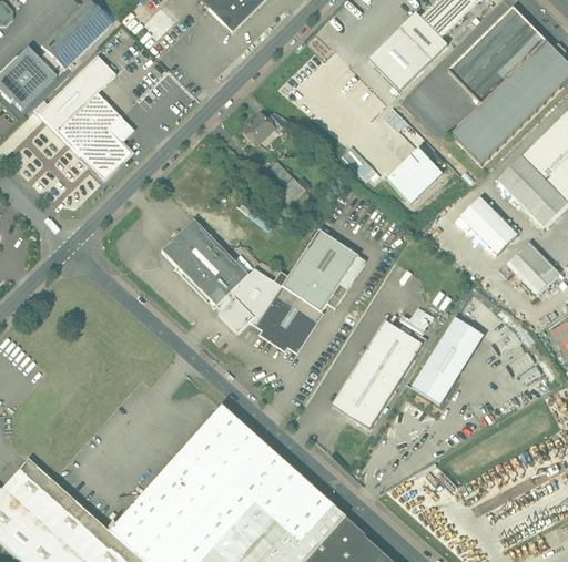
[(0,0),(0,22),(6,22),(12,16),(12,9),(4,0),(0,0)]
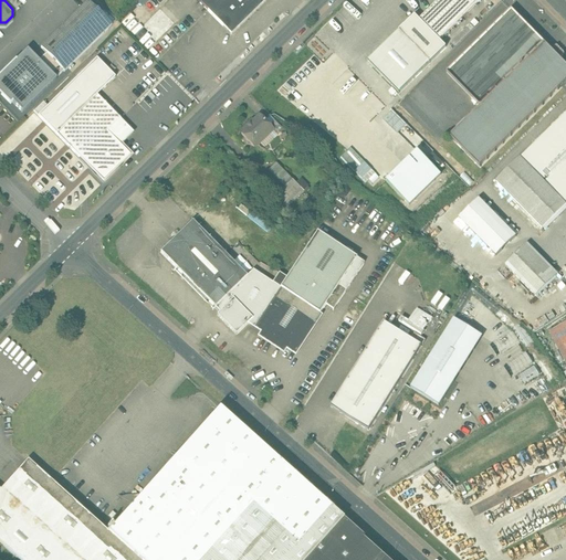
[(84,0),(41,42),(46,49),(62,66),(112,20),(93,0),(84,0)]
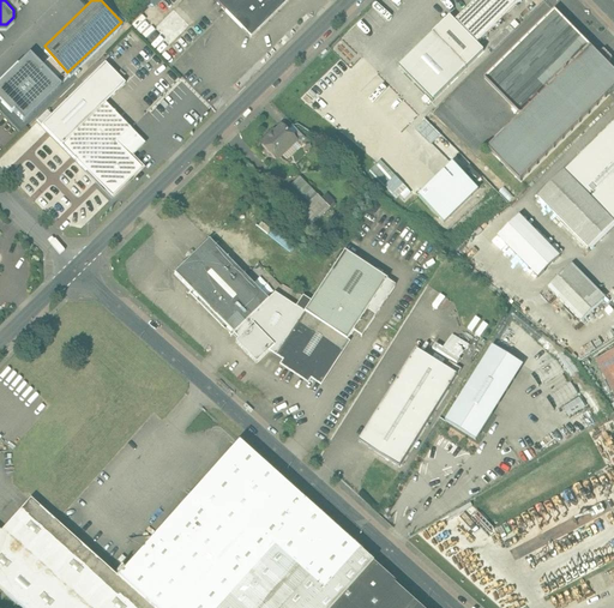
[(176,0),(154,24),(169,38),(193,14),(179,0),(176,0)]
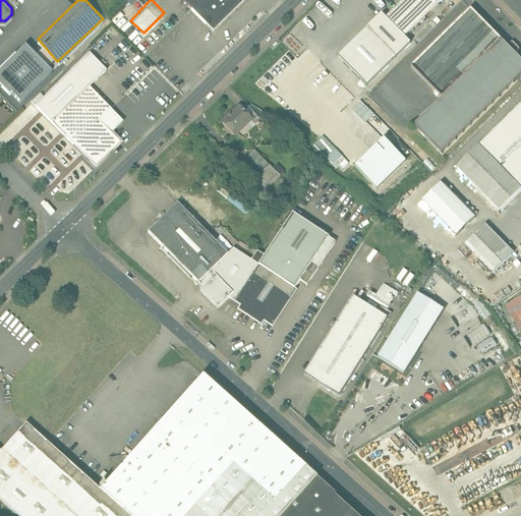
[(185,0),(213,27),(240,0),(185,0)]
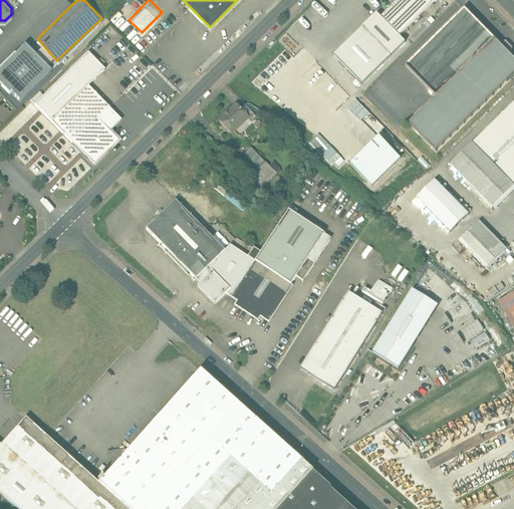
[(394,0),(380,13),(377,9),(362,23),(391,52),(406,38),(400,31),(431,0),(394,0)]
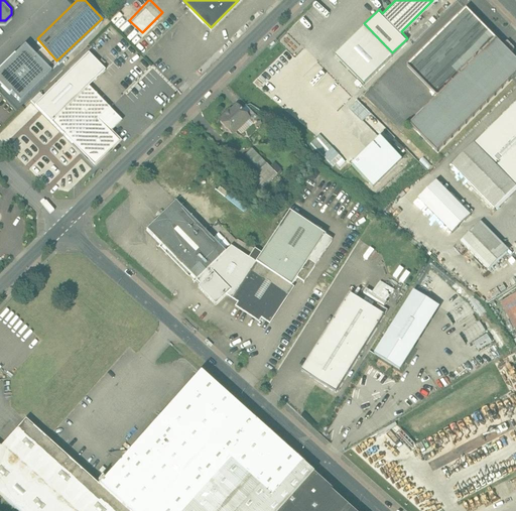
[(467,4),(459,11),(407,61),(438,92),(410,119),(437,147),(515,69),(515,53),(510,48),(515,44),(507,36),(503,40),(467,4)]
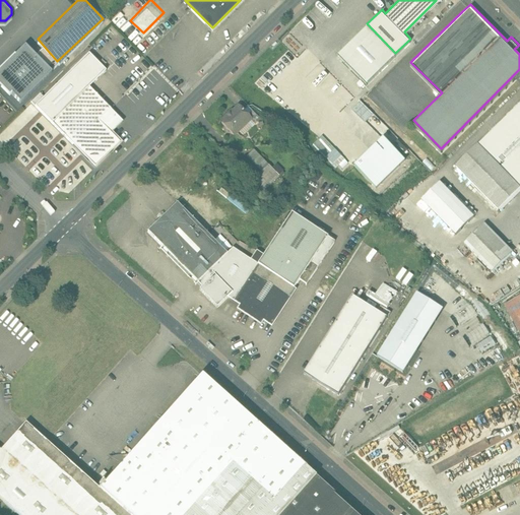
[(57,61),(43,45),(35,52),(24,42),(0,64),(0,83),(7,91),(9,88),(18,98),(57,61)]
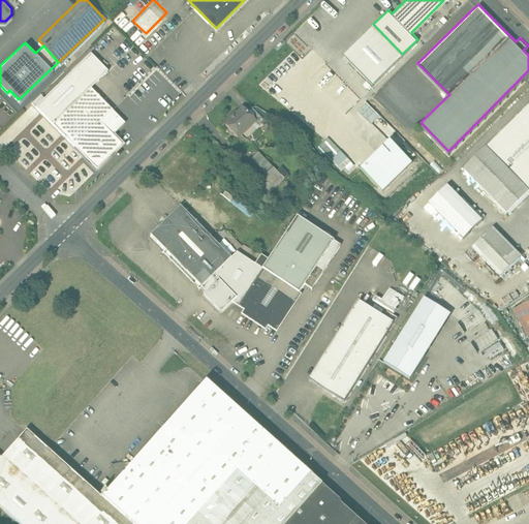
[(89,51),(35,103),(53,120),(105,67),(89,51)]
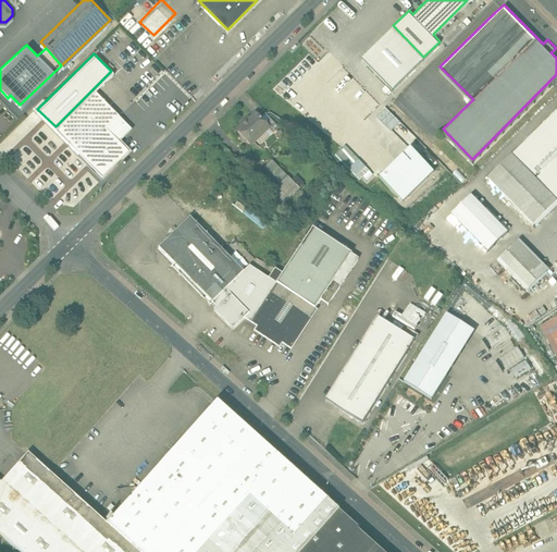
[(119,112),(95,88),(56,126),(102,174),(128,148),(119,138),(131,126),(118,113),(119,112)]
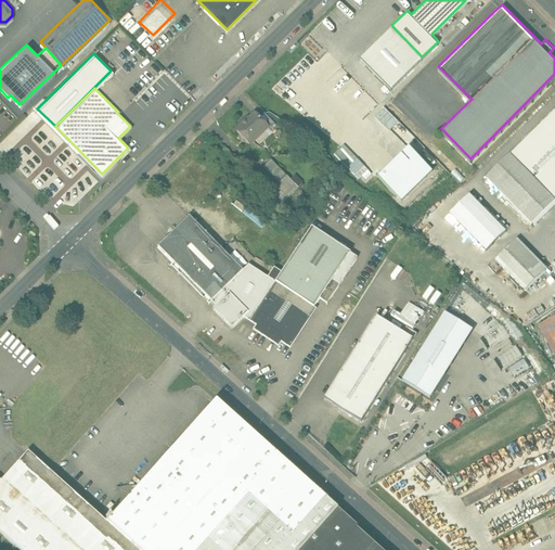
[(415,129),(386,101),(376,112),(407,139),(415,129)]
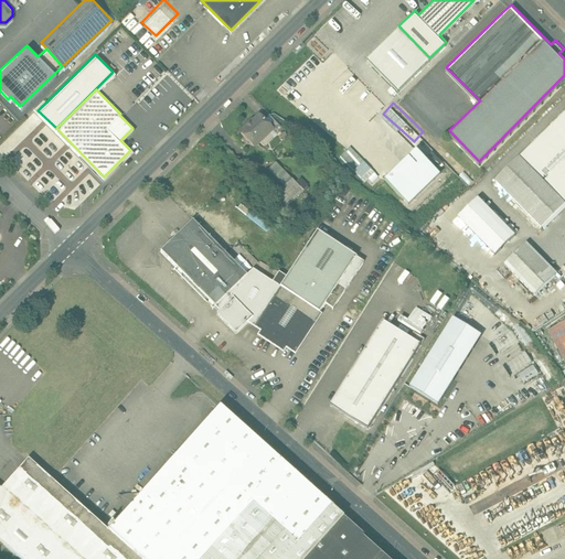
[(564,107),(496,175),(542,223),(564,200),(564,107)]
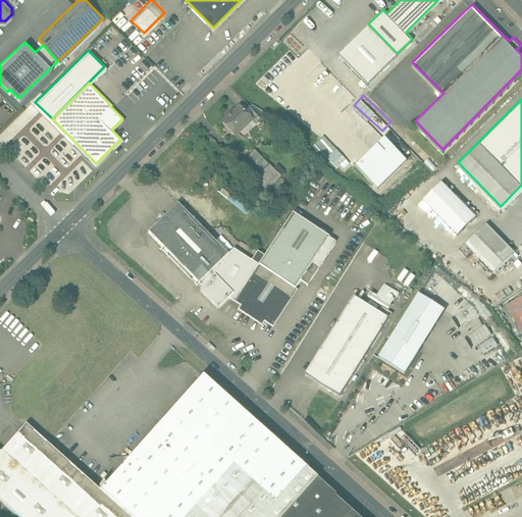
[(240,103),(235,107),(232,107),(231,107),(230,108),(230,109),(229,109),(229,111),(222,118),(235,131),(251,115),(240,103)]
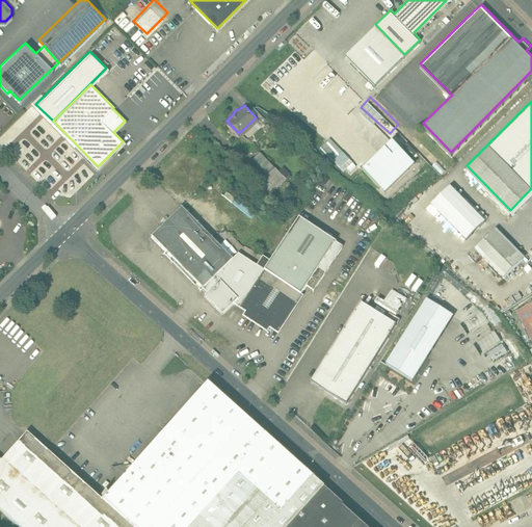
[(280,166),(287,174),(291,170),(284,162),(280,166)]
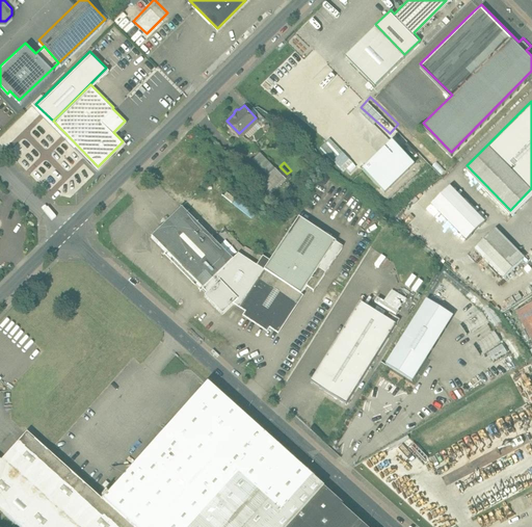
[(274,163),(257,182),(267,192),(286,175),(274,163)]
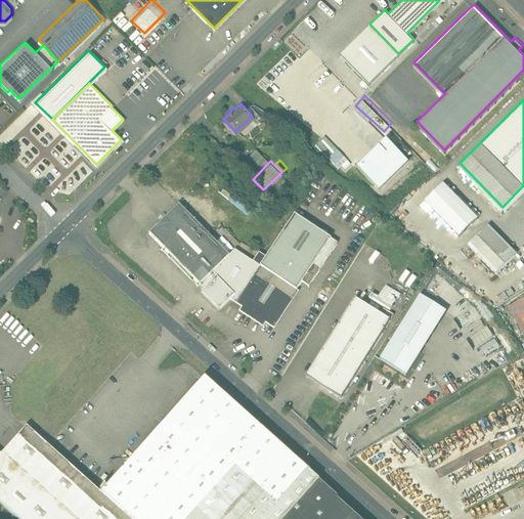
[(425,196),(460,232),(479,213),(445,177),(425,196)]
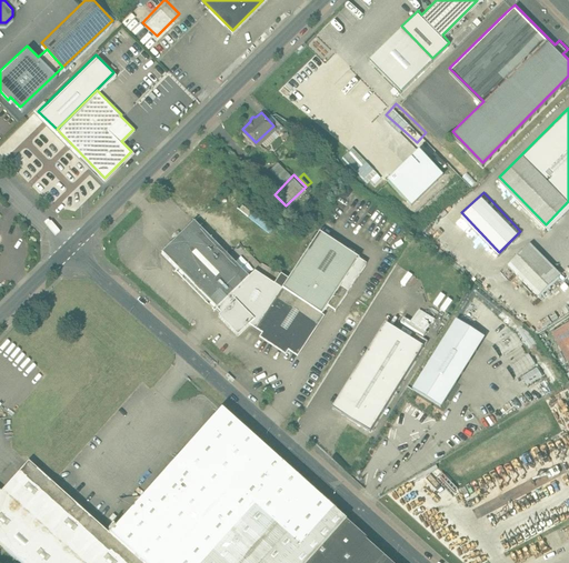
[(248,272),(193,218),(161,249),(178,264),(177,264),(179,267),(179,268),(182,271),(183,270),(210,298),(210,299),(213,303),(215,302),(220,309),(218,311),(238,331),(251,318),(257,321),(281,284),(273,279),(255,267),(248,272)]
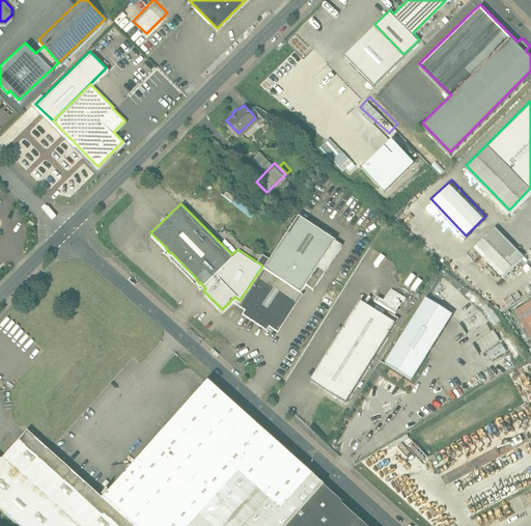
[(269,256),(261,251),(255,260),(262,266),(240,300),(249,306),(246,310),(266,324),(268,319),(277,325),(305,281),(312,286),(325,268),(317,264),(334,238),(298,213),(269,256)]
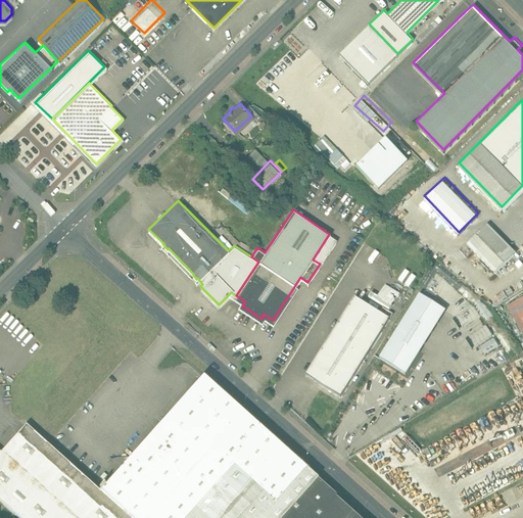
[(514,251),(485,223),(467,240),(495,270),(514,251)]
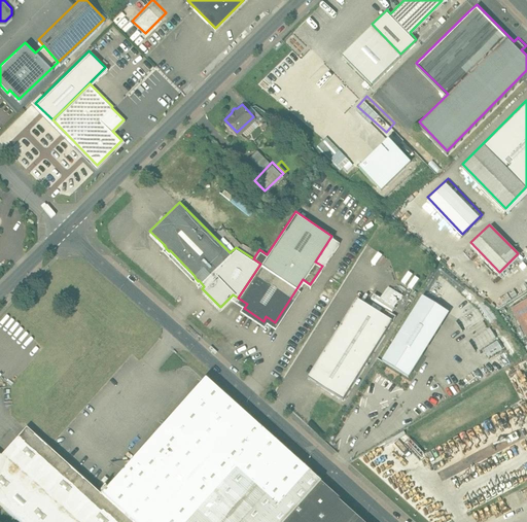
[(380,297),(395,303),(402,288),(387,282),(380,297)]
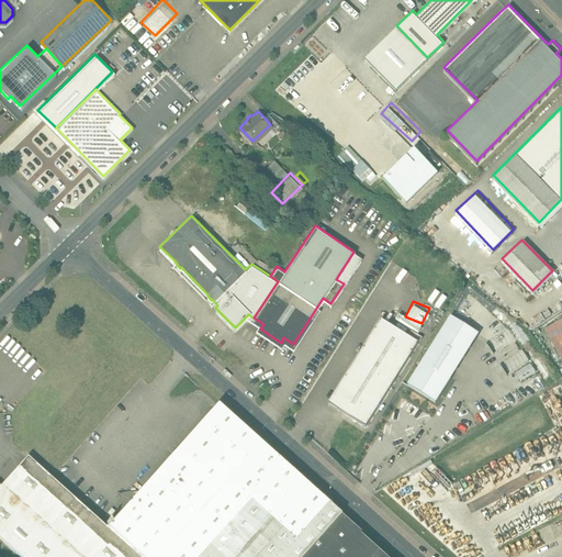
[(451,313),(415,369),(408,381),(436,399),(479,331),(451,313)]
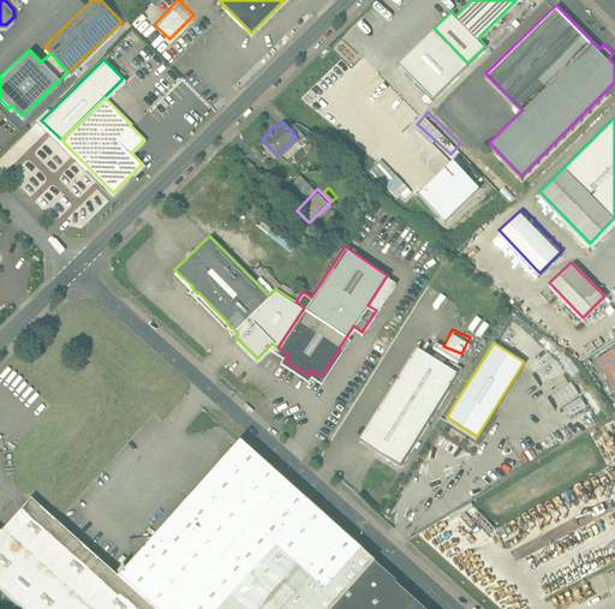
[(417,345),(359,436),(401,463),(458,370),(417,345)]
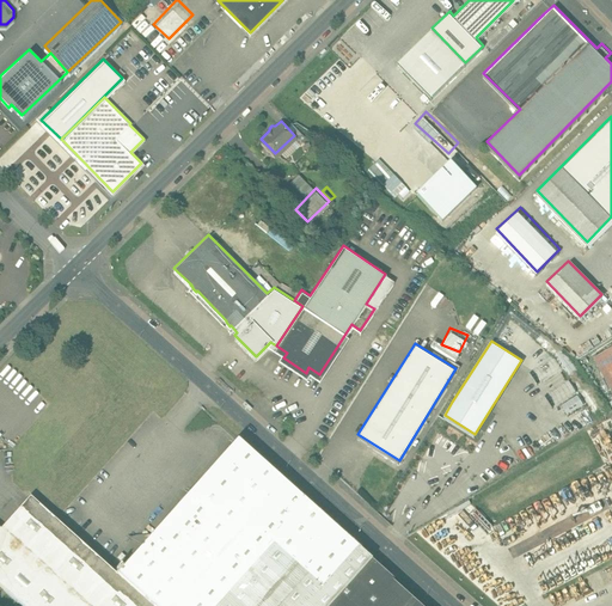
[(611,343),(594,354),(611,386),(611,343)]
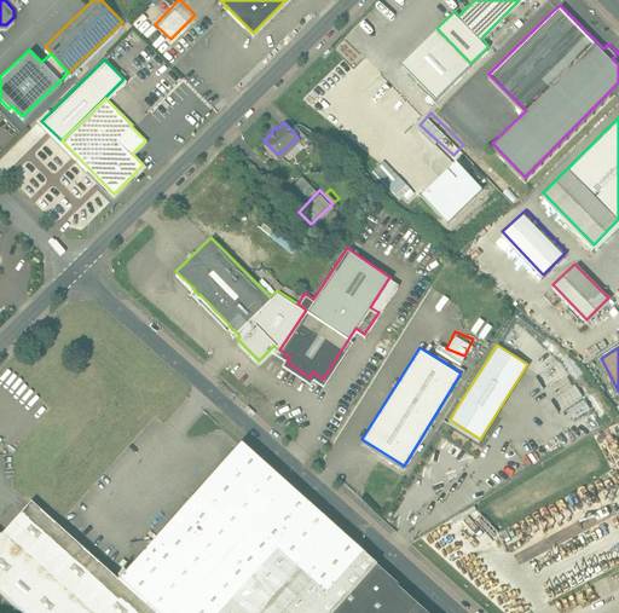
[(444,354),(441,359),(463,369),(466,364),(444,354)]
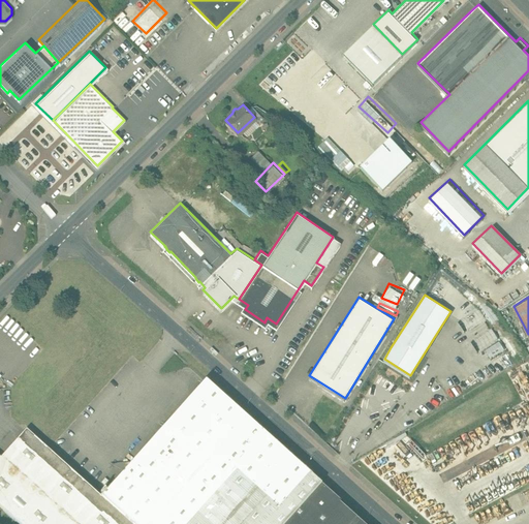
[(458,317),(465,329),(487,316),(479,304),(458,317)]
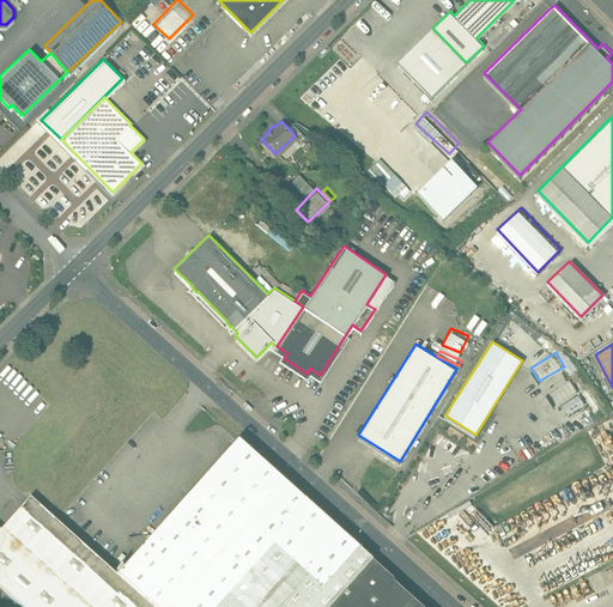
[(546,390),(554,404),(578,388),(570,376),(546,390)]
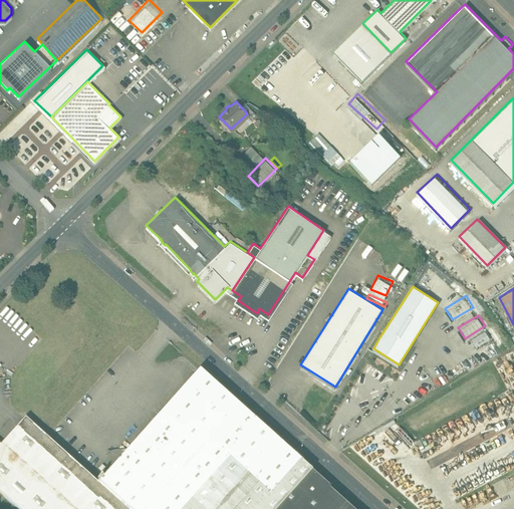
[(477,343),(491,337),(487,328),(473,334),(477,343)]
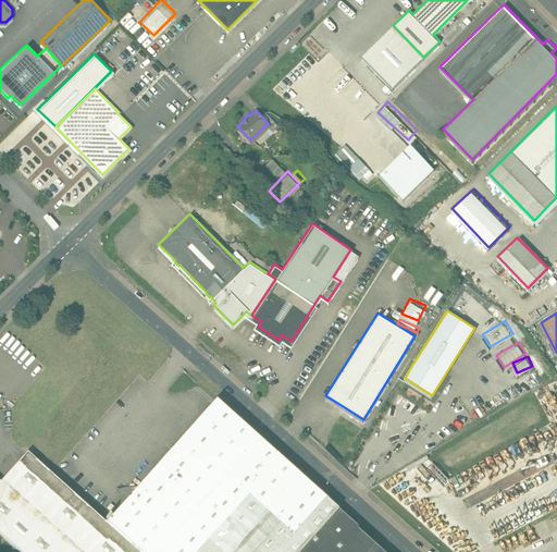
[(107,519),(141,551),(296,551),(337,506),(217,397),(107,519)]
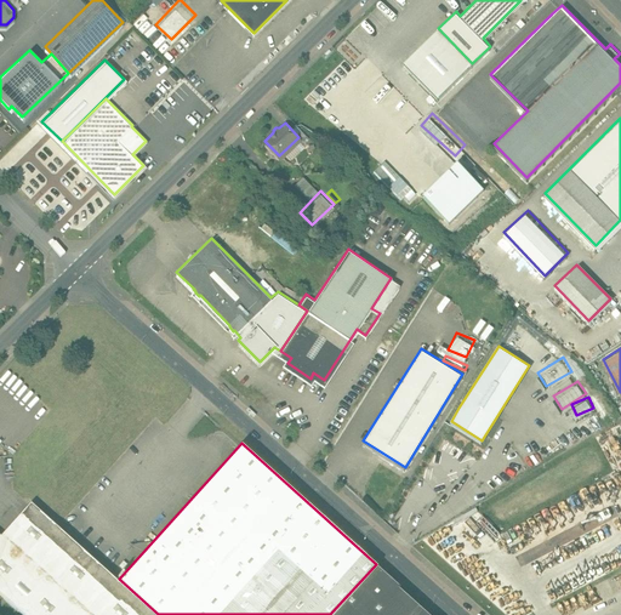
[(158,614),(119,579),(30,500),(0,534),(0,590),(28,614),(158,614)]
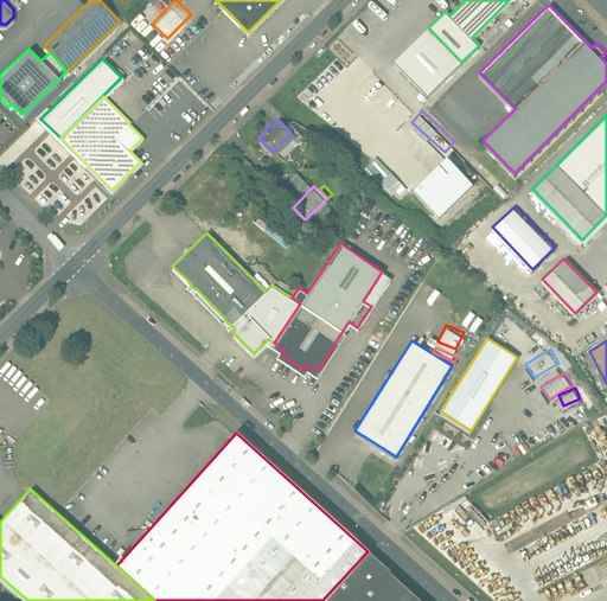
[(423,600),(368,551),(323,600),(423,600)]
